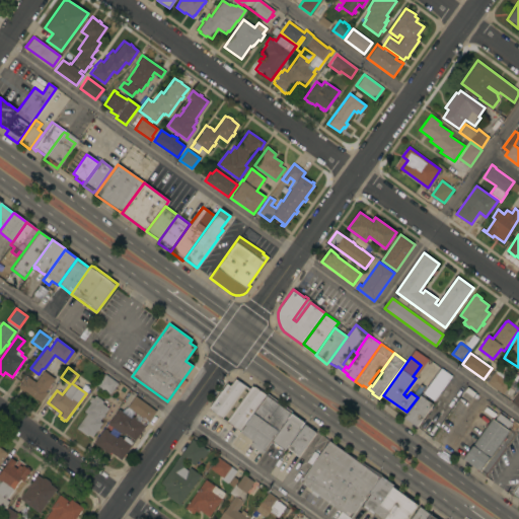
[(421,392),(432,400),(450,376),(439,368),(421,392)]
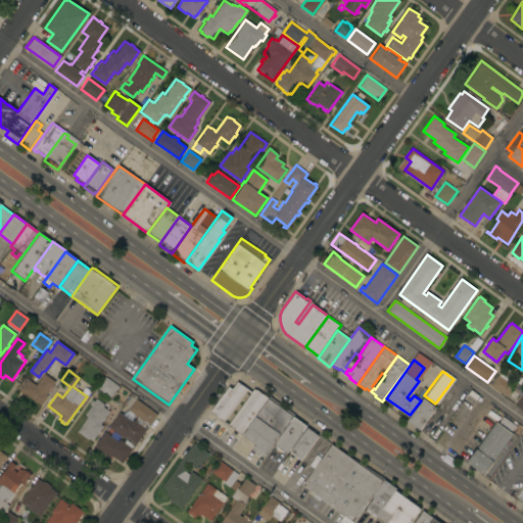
[(45,394),(47,395),(40,406),(18,389),(24,382),(25,383),(28,379),(36,385),(44,373),(54,381),(45,394)]
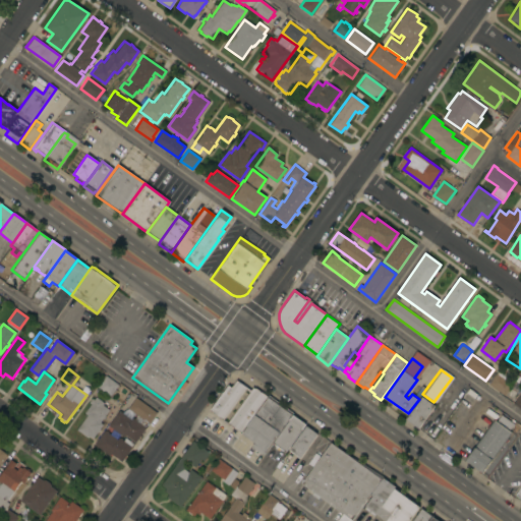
[(499,391),(498,392),(490,386),(488,384),(498,371),(514,384),(505,396),(499,391)]
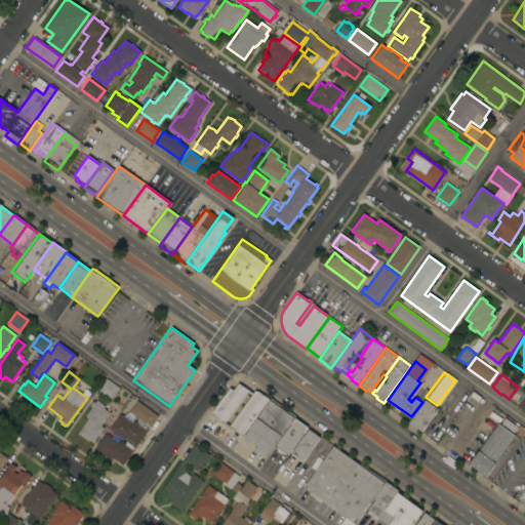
[(119,388),(111,399),(97,390),(106,378),(119,388)]
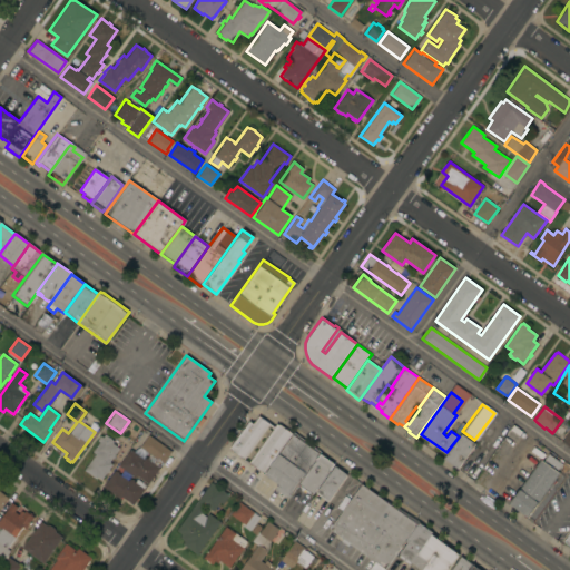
[(265,474),(229,449),(251,421),(254,423),(259,415),(275,428),(277,423),(279,425),(279,424),(293,433),(265,474)]
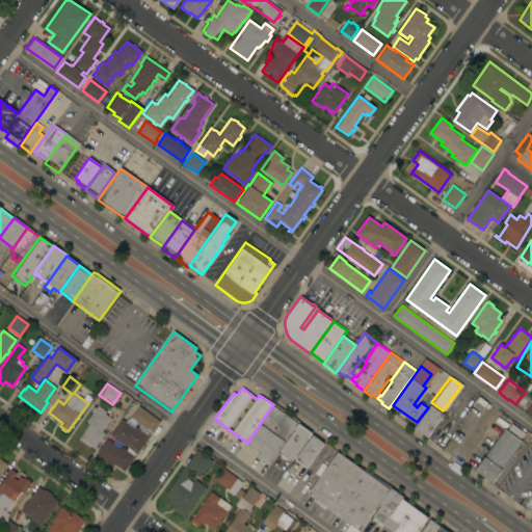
[(522,413),(531,419),(531,400),(530,400),(522,413)]
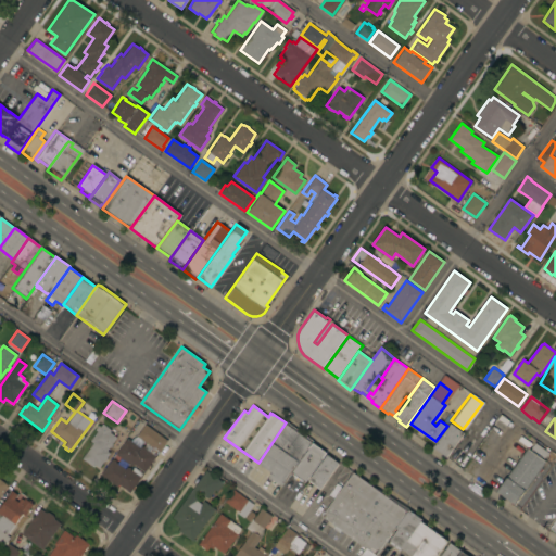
[(281,485),(269,477),(272,474),(258,463),(286,422),(287,421),(312,439),(311,441),(313,442),(291,471),(281,485)]
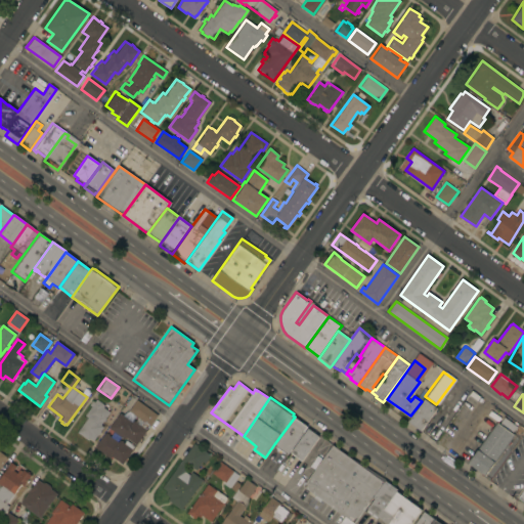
[(438,408),(421,431),(408,422),(425,398),(438,408)]
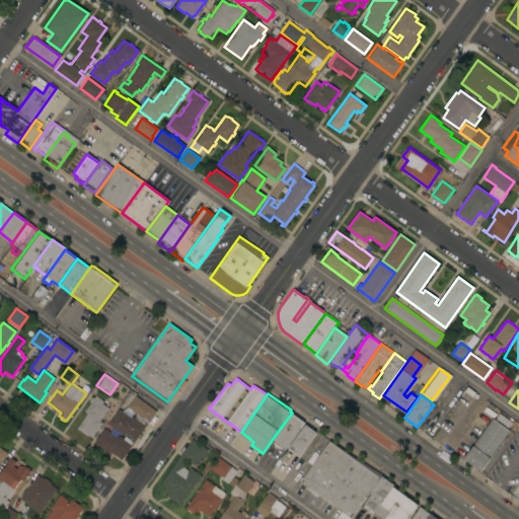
[(86,414),(83,412),(90,402),(88,400),(91,396),(93,398),(94,395),(103,401),(101,403),(108,408),(103,415),(104,415),(102,418),(101,418),(99,421),(101,423),(98,428),(99,428),(97,431),(96,431),(92,437),(88,434),(87,436),(76,428),(86,414)]
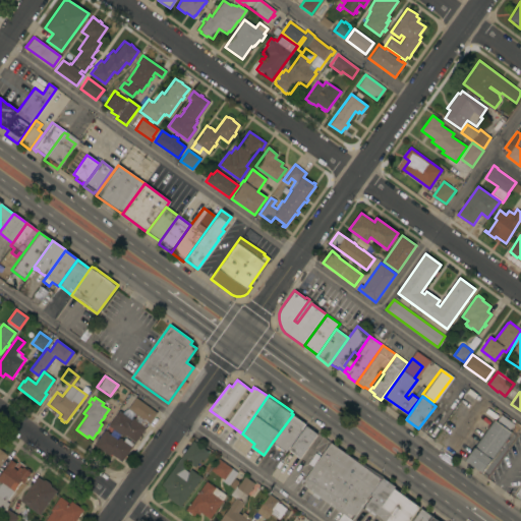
[(157,413),(149,423),(127,408),(135,397),(157,413)]
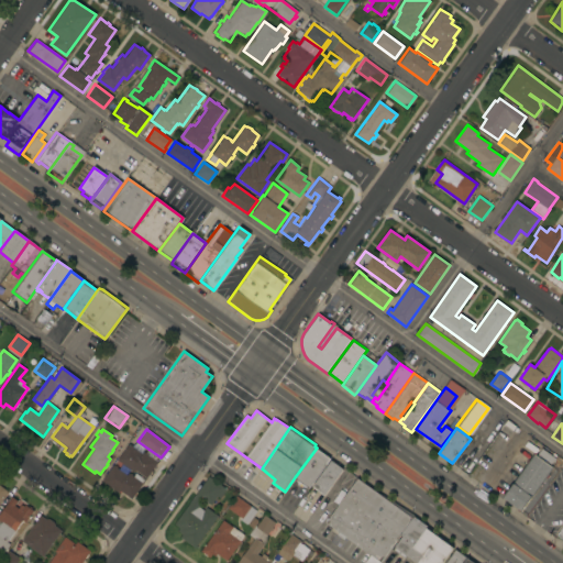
[(128,444),(129,445),(130,444),(132,445),(131,446),(142,454),(143,452),(144,452),(145,452),(147,453),(146,454),(157,462),(146,478),(134,470),(133,472),(129,468),(128,470),(122,465),(123,465),(116,460),(128,444)]
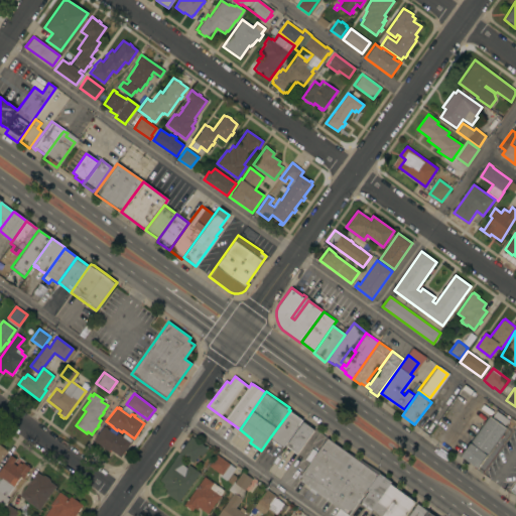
[(290,410),(303,420),(283,447),(270,437),(290,410)]
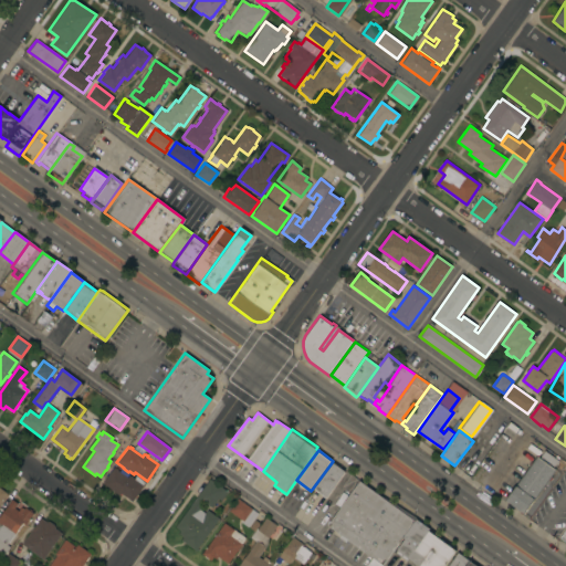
[(524,514),(505,500),(537,457),(556,470),(524,514)]
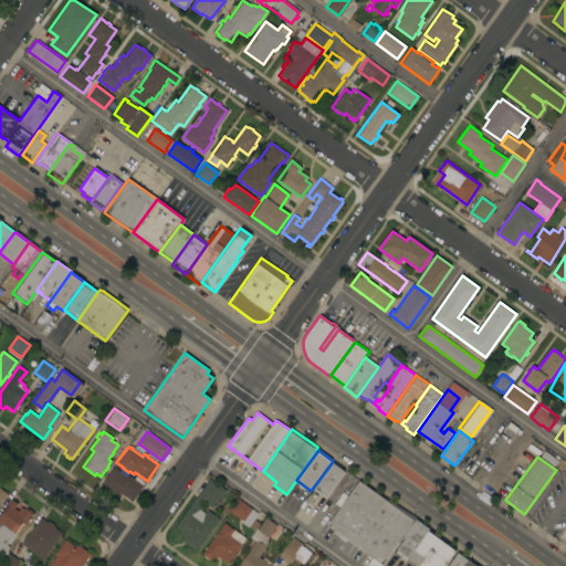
[(346,471),(326,498),(314,489),(333,462),(346,471)]
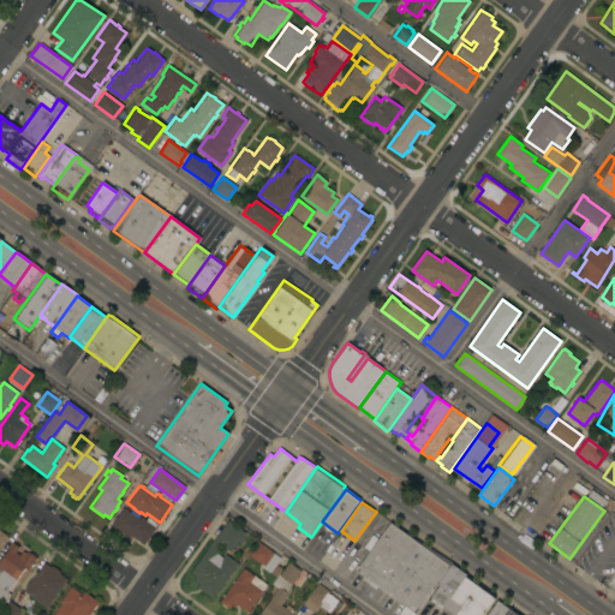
[(131,536),(130,538),(111,525),(123,508),(124,509),(125,508),(127,509),(127,511),(138,519),(139,517),(141,518),(142,515),(147,519),(148,517),(157,524),(143,545),(131,536)]
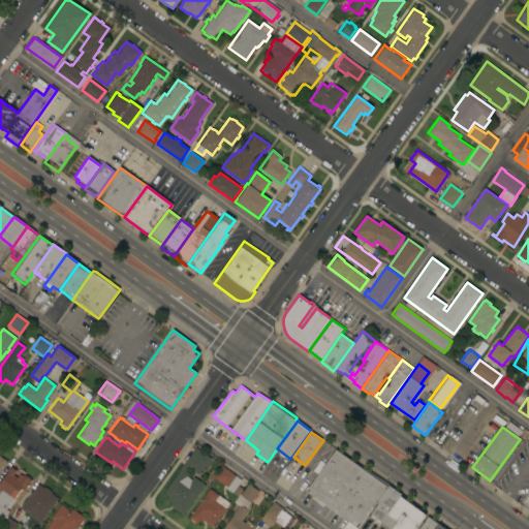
[(196,447),(213,460),(207,468),(205,466),(198,474),(191,469),(187,475),(192,479),(194,476),(206,485),(184,515),(169,504),(172,501),(167,498),(168,496),(164,493),(196,447)]
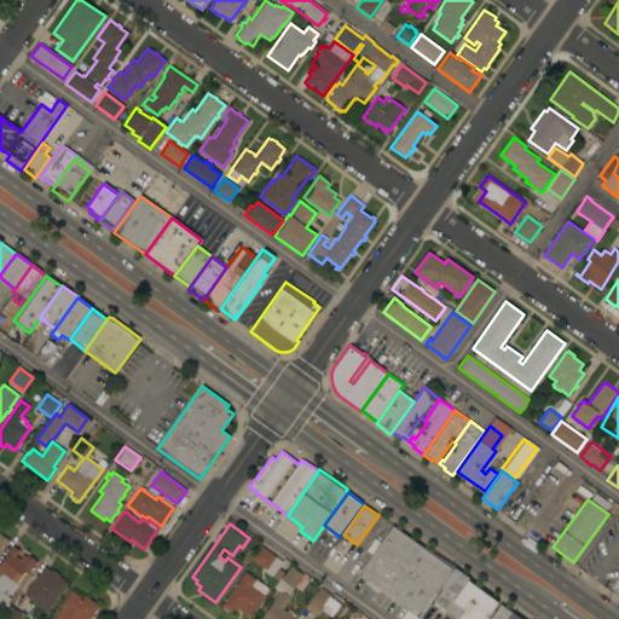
[(417,618),(400,618),(408,609),(381,590),(379,594),(371,588),(372,585),(358,574),(393,525),(456,567),(440,588),(417,618)]
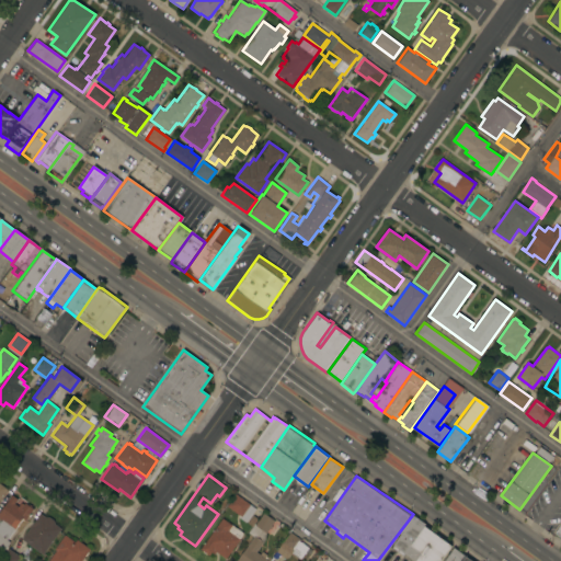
[(0,511),(11,494),(18,499),(13,504),(18,506),(21,503),(23,504),(24,503),(33,508),(25,521),(22,518),(7,540),(9,542),(3,550),(0,547),(0,511)]
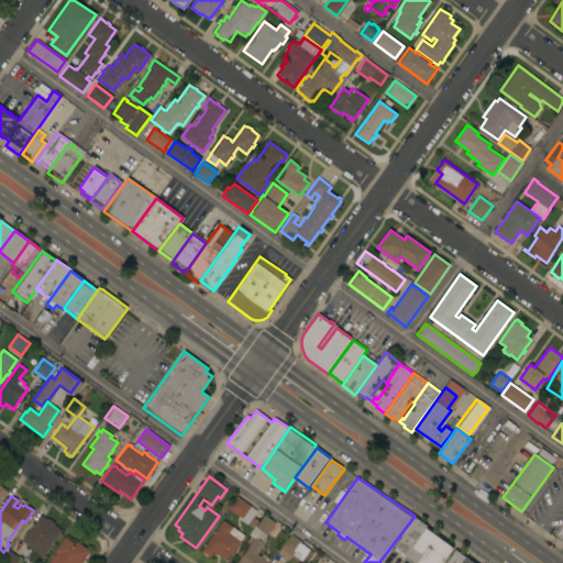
[(257,510),(247,525),(241,519),(242,518),(228,508),(236,496),(257,510)]
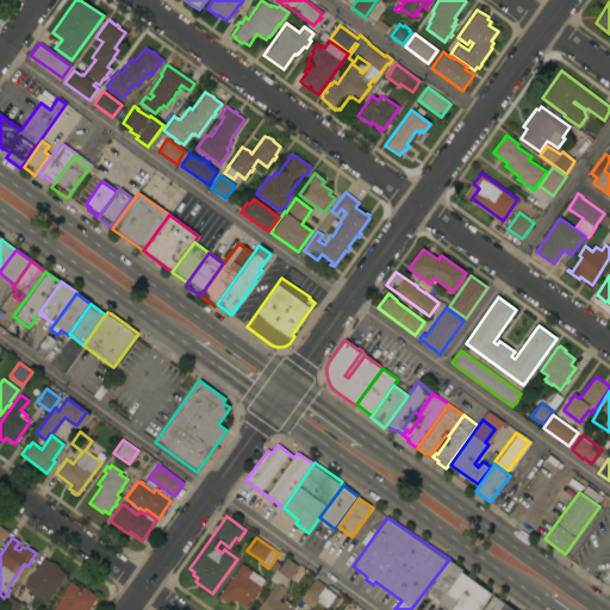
[(66,574),(45,603),(23,586),(43,558),(49,562),(53,561),(58,566),(58,570),(66,574)]
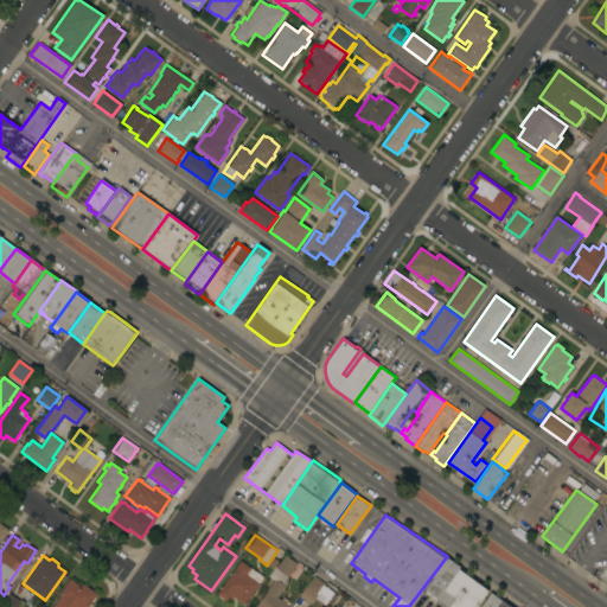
[(278,598),(281,600),(285,596),(289,600),(287,604),(289,605),(287,606),(256,606),(275,581),(269,576),(274,570),(268,566),(274,557),(280,562),(286,555),(298,563),(294,568),(295,569),(293,573),(292,572),(288,576),(288,580),(287,583),(285,587),(278,598)]
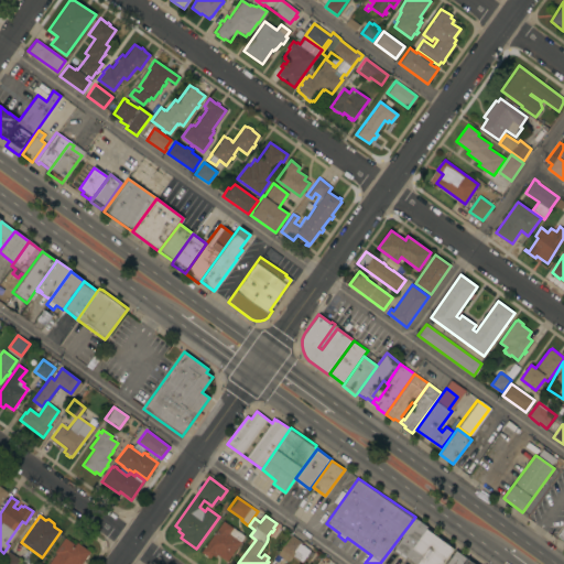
[(405,559),(396,551),(397,549),(396,548),(403,538),(401,535),(415,517),(429,527),(427,529),(407,556),(405,559)]
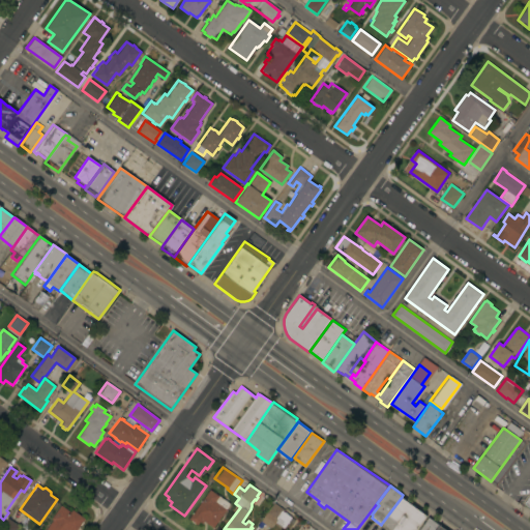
[(210,490),(230,504),(226,509),(227,509),(213,528),(204,521),(203,524),(200,522),(198,525),(189,519),(210,490)]
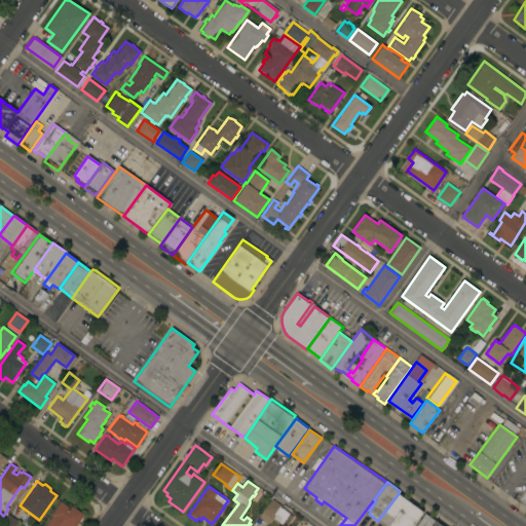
[(424,512),(413,525),(387,525),(388,525),(379,519),(399,493),(424,512)]
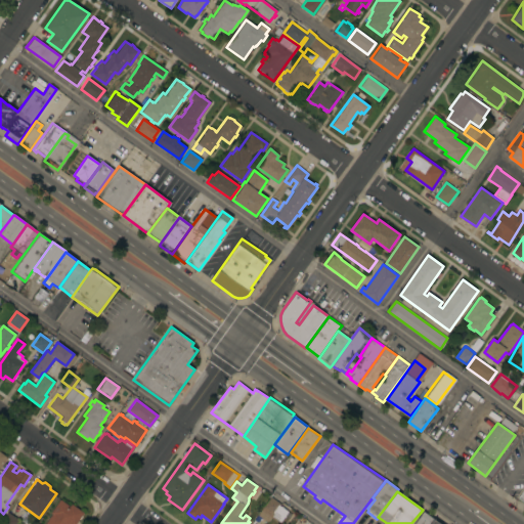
[(261,523),(254,520),(271,496),(282,505),(281,506),(289,512),(281,521),(273,515),(271,518),(268,521),(261,523)]
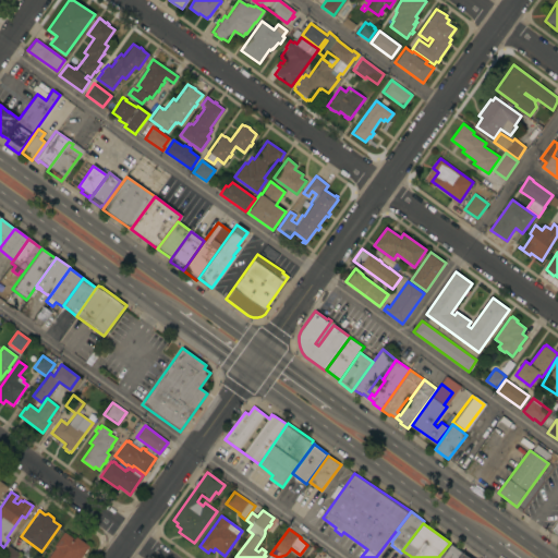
[(47,557),(55,548),(53,546),(63,532),(74,540),(75,536),(89,546),(80,557),(47,557)]
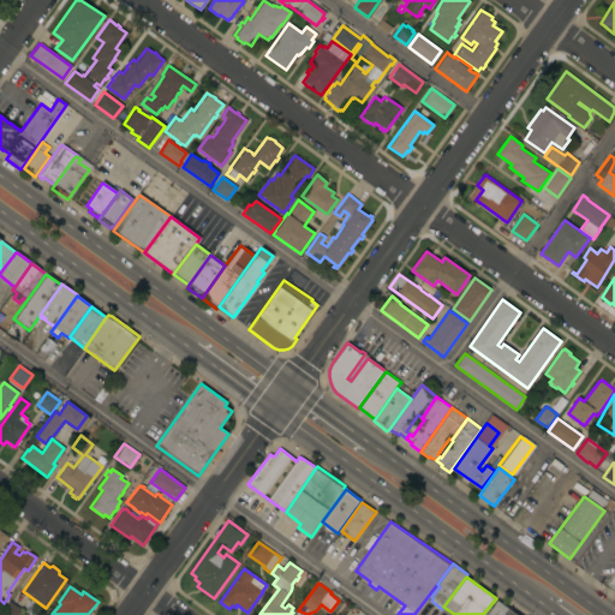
[(509,608),(503,614),(485,614),(497,599),(509,608)]
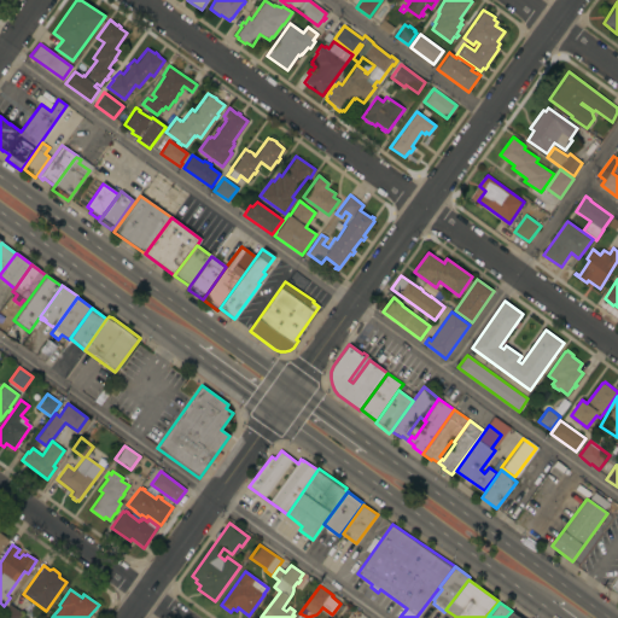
[(22,614),(18,617),(0,617),(0,616),(9,604),(22,614)]
